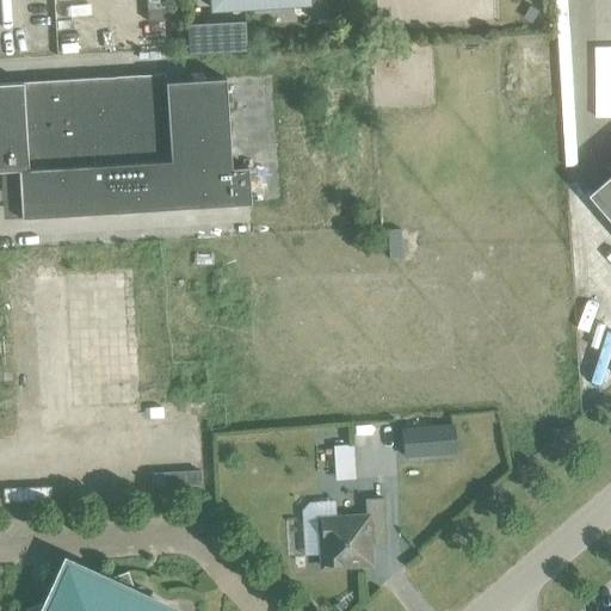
[(0,171),(17,171),(20,218),(248,204),(246,167),(229,168),(223,79),(165,82),(164,74),(0,84),(0,171)]
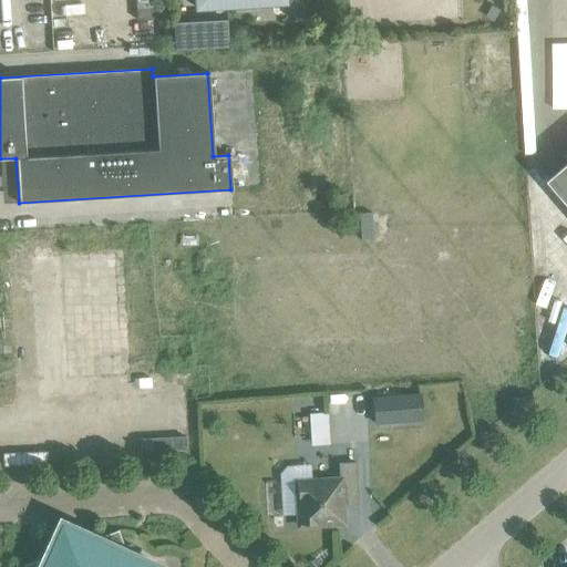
[(566,163),(548,179),(566,200),(566,163)]
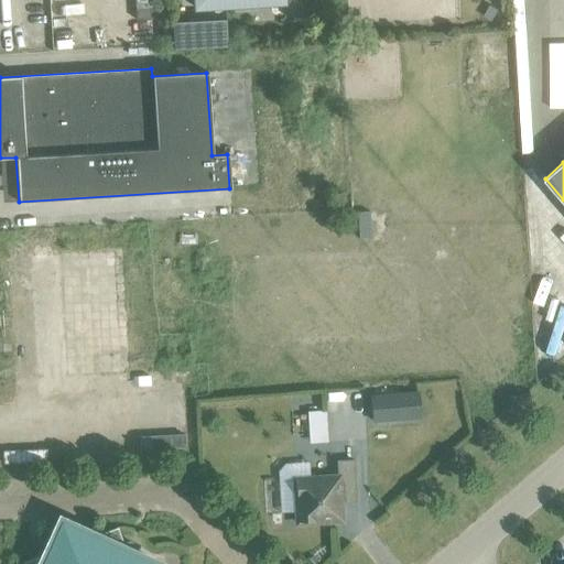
[(418,391),(370,396),(372,423),(421,418),(418,391)]
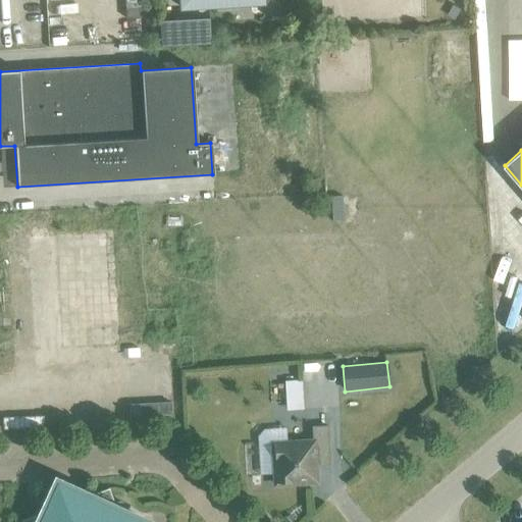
[(301,380),(291,381),(292,402),(302,401),(301,380)]
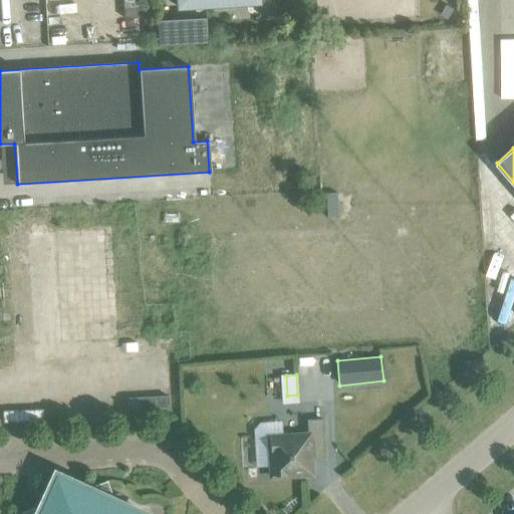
[(269,466),(270,478),(311,475),(309,449),(323,448),(321,420),(306,421),(307,435),(281,436),(281,421),(259,423),(253,428),(255,467),(269,466)]
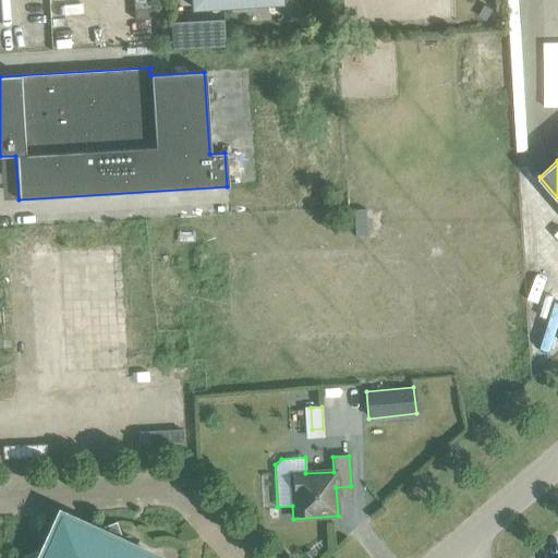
[(22,557),(129,557),(116,522),(22,557)]
